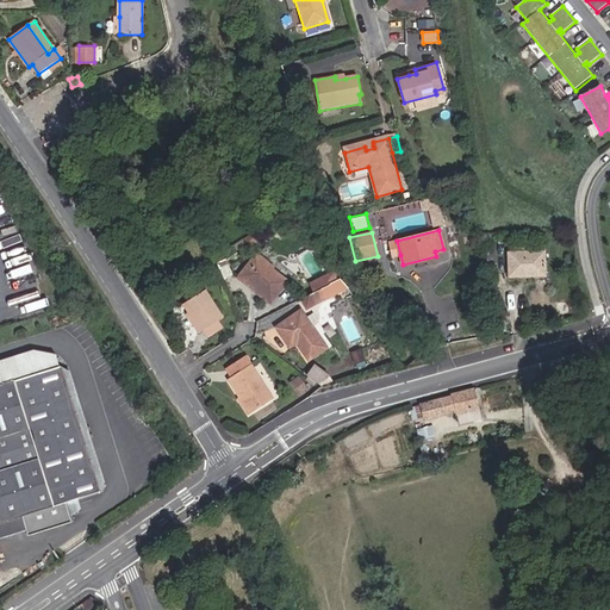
[(247,248),(256,243),(253,238),(244,243),(247,248)]
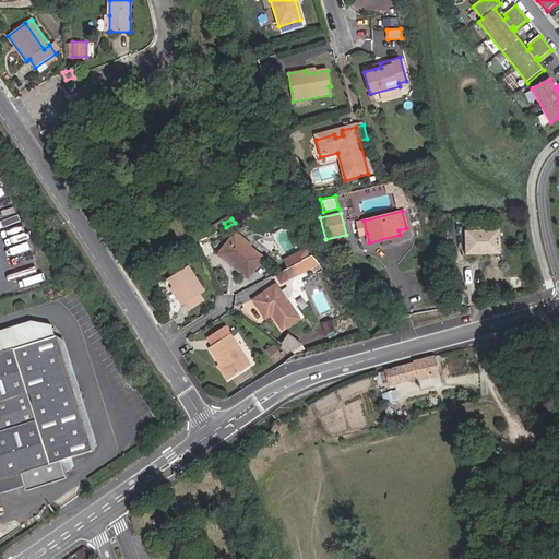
[(359,235),(367,234),(364,221),(357,223),(359,235)]
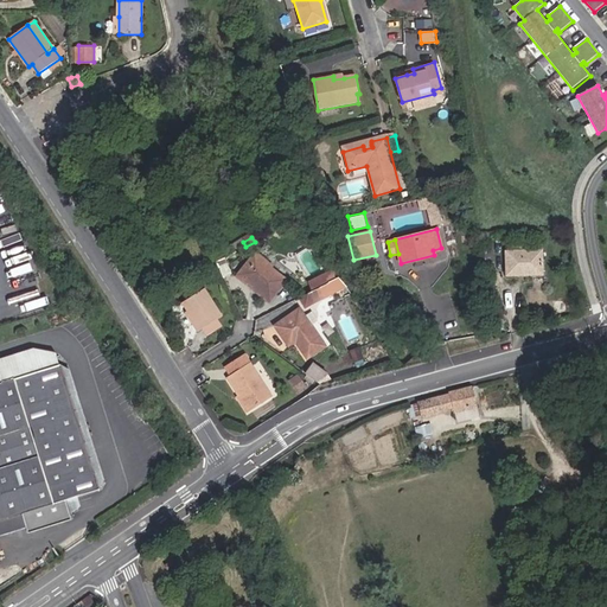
[(542,273),(542,250),(506,251),(506,275),(542,273)]
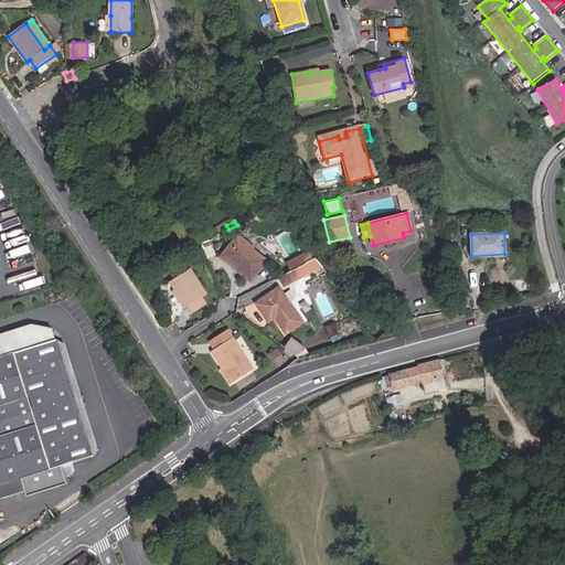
[(254,247),(240,235),(237,237),(253,249),(254,247)]
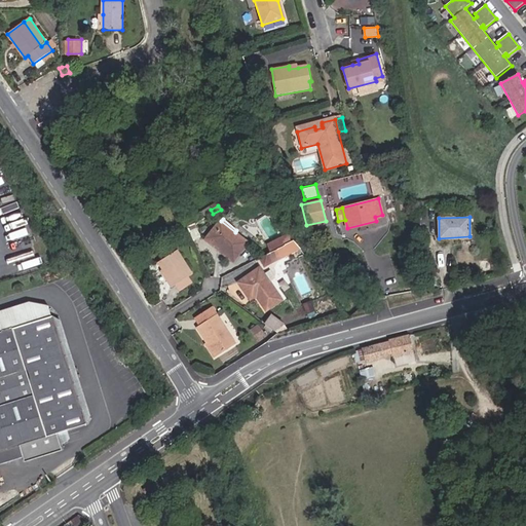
[(248,242),(235,232),(221,221),(207,238),(234,260),(248,242)]
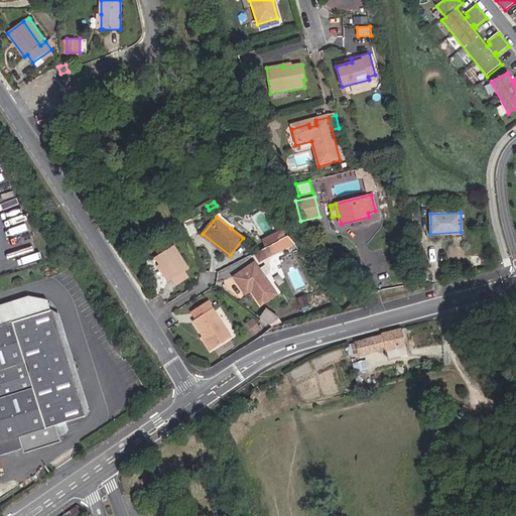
[(279,233),(261,243),(264,249),(282,239),(279,233)]
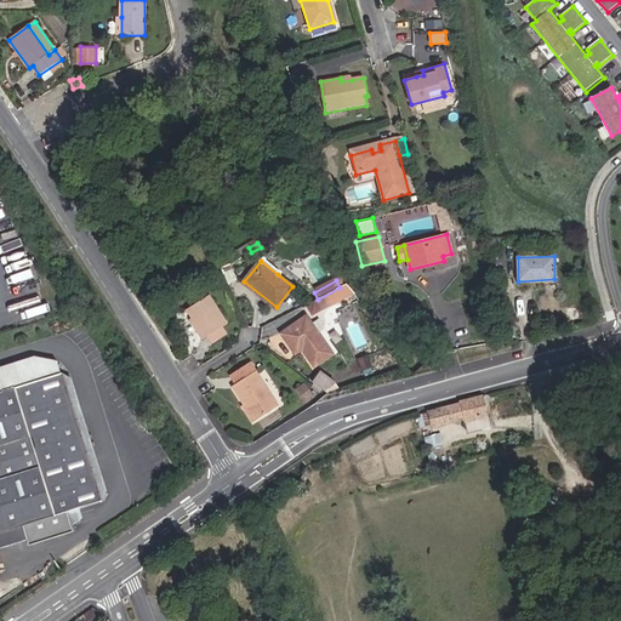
[(347,297),(341,286),(340,288),(318,300),(312,302),(318,313),(347,297)]
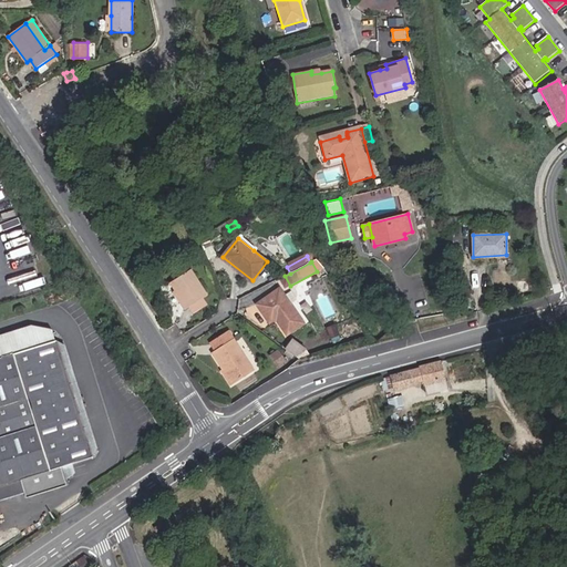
[(176,291),(178,294),(176,296),(185,309),(189,307),(203,298),(207,296),(191,270),(172,282),(176,291)]
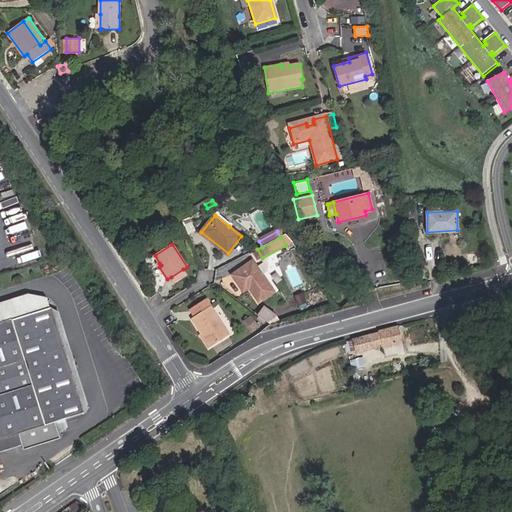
[(243,290),(248,286),(250,289),(260,302),(274,292),(252,261),(232,275),(243,290)]
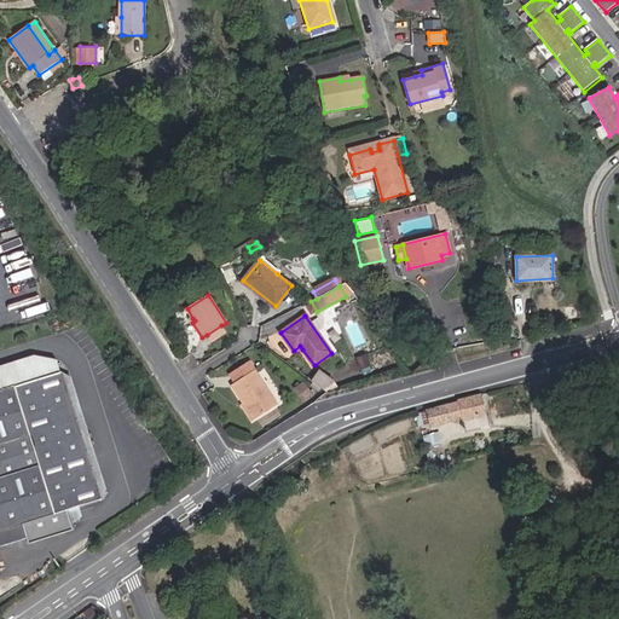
[(226,333),(221,325),(207,335),(212,342),(226,333)]
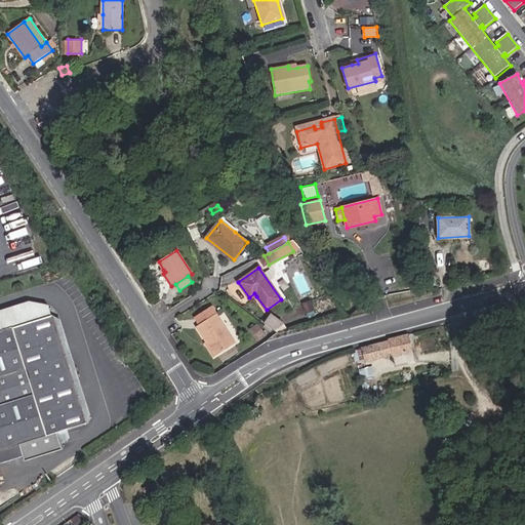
[(0,449),(19,444),(23,455),(25,460),(62,448),(61,443),(70,436),(68,429),(86,422),(73,379),(69,366),(53,319),(49,305),(29,300),(0,310),(0,328),(2,330),(0,331),(0,449)]
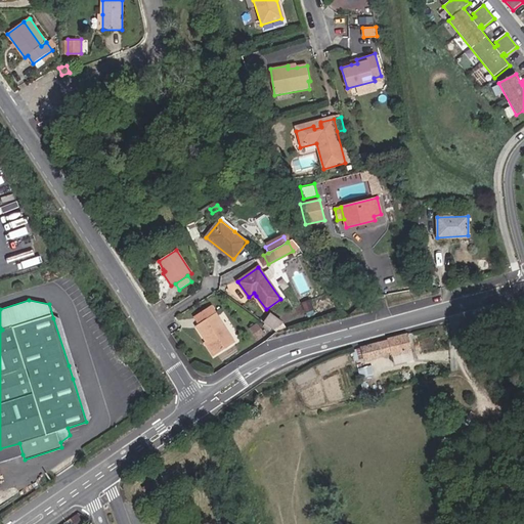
[(215,354),(233,341),(211,307),(195,317),(200,324),(197,326),(215,354)]
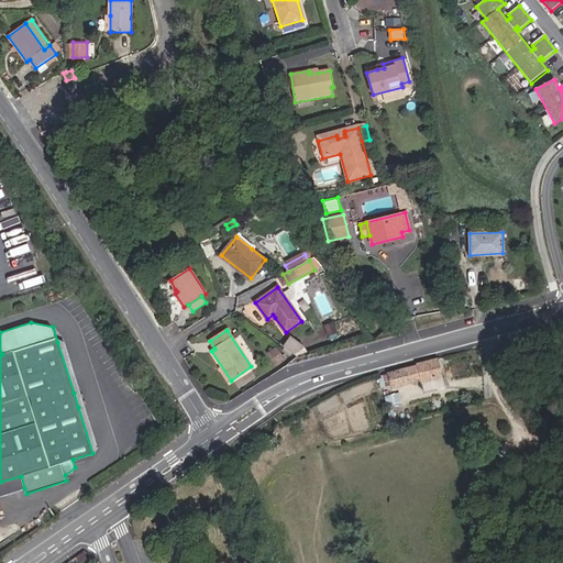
[(65,340),(57,342),(74,393),(78,407),(92,453),(99,451),(65,340)]
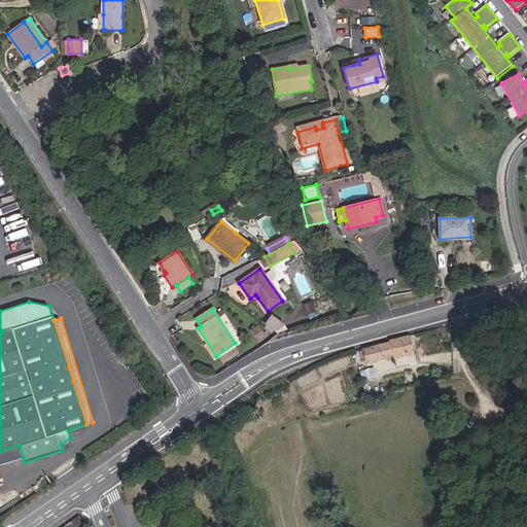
[(264,337),(256,327),(249,331),(256,342),(264,337)]
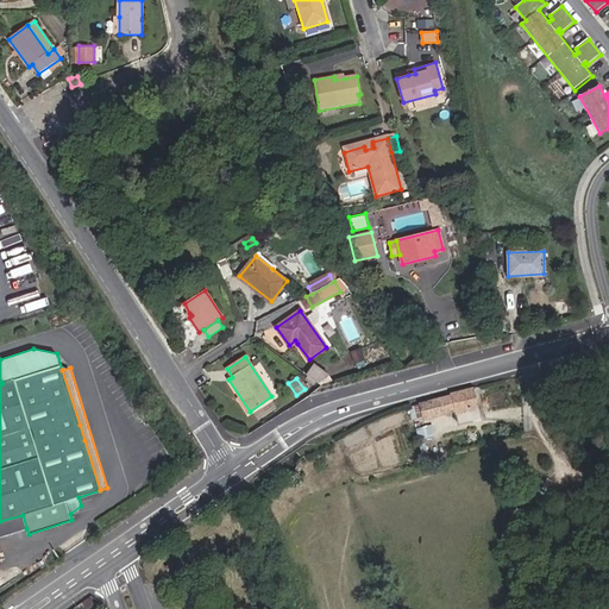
[(459,421),(479,416),(472,389),(425,402),(420,403),(424,419),(457,410),(459,421)]
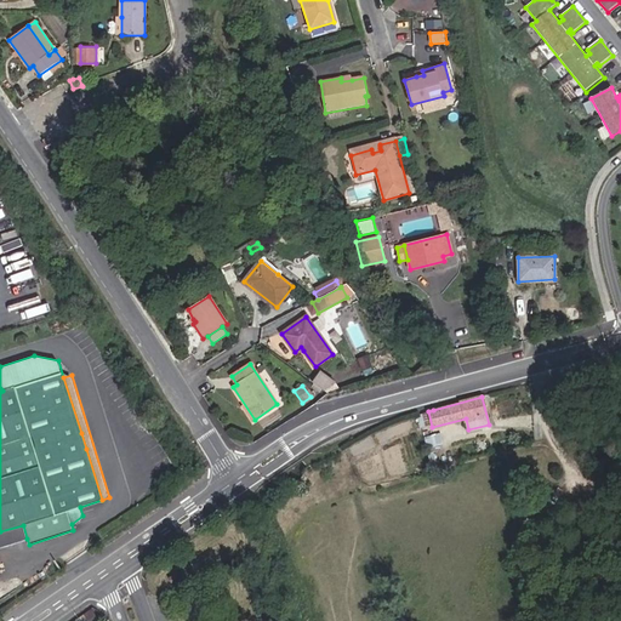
[(0,547),(27,539),(23,525),(0,531),(0,547)]
